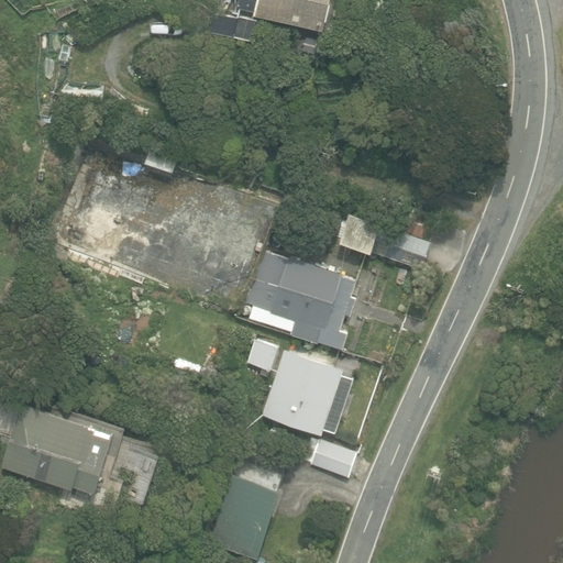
[(330,0),(239,0),(238,8),(256,12),(255,15),(324,31),(330,0)]
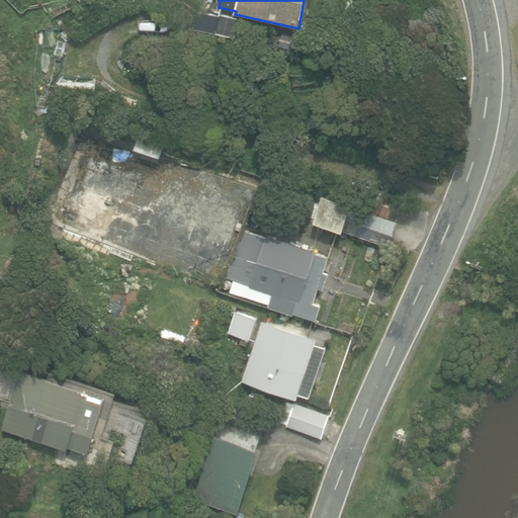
[(217,31),(219,16),(198,12),(195,28),(217,31)]
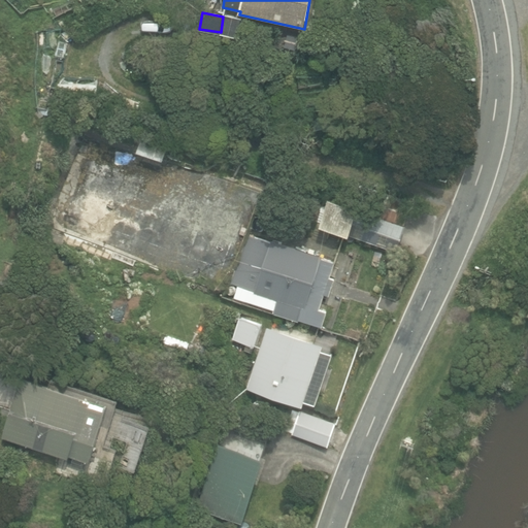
[(405,226),(409,206),(362,193),(358,211),(405,226)]
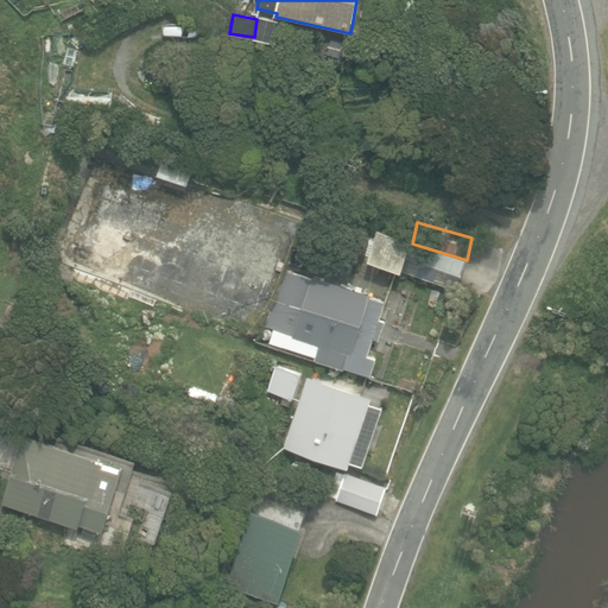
[(401,272),(411,241),(378,230),(368,261),(401,272)]
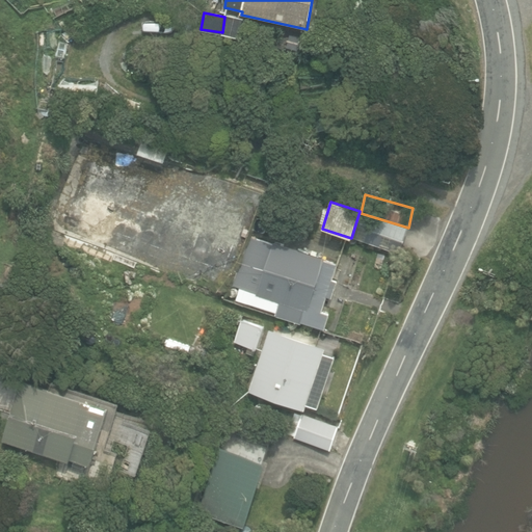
[(400,253),(408,228),(361,213),(352,239),(400,253)]
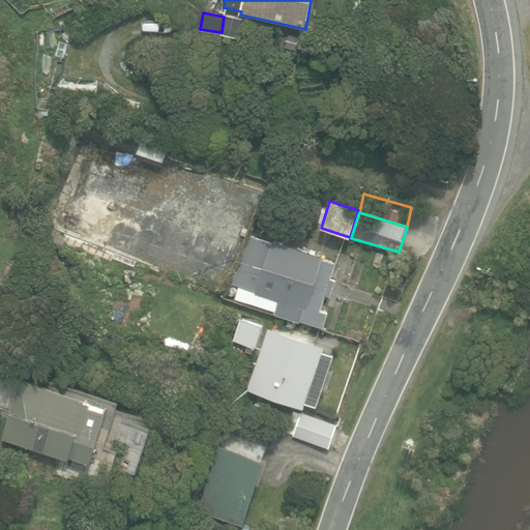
[(272,244),(246,236),(231,285),(240,287),(236,299),(275,312),(275,313),(323,328),(327,314),(320,312),(325,295),(330,297),(335,281),(330,280),(335,264),(323,260),(324,258),(272,241),(272,244)]
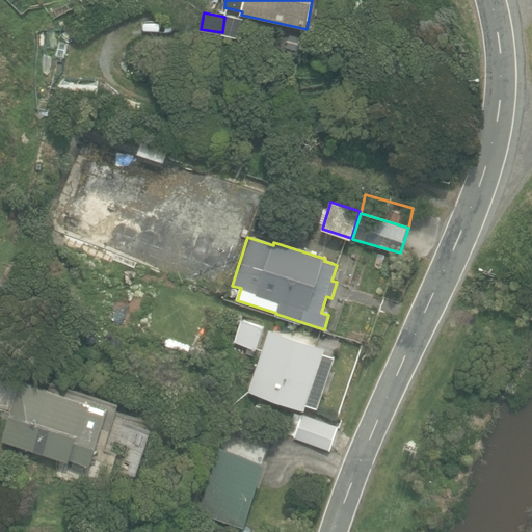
[(256,349),(263,327),(237,319),(230,341),(256,349)]
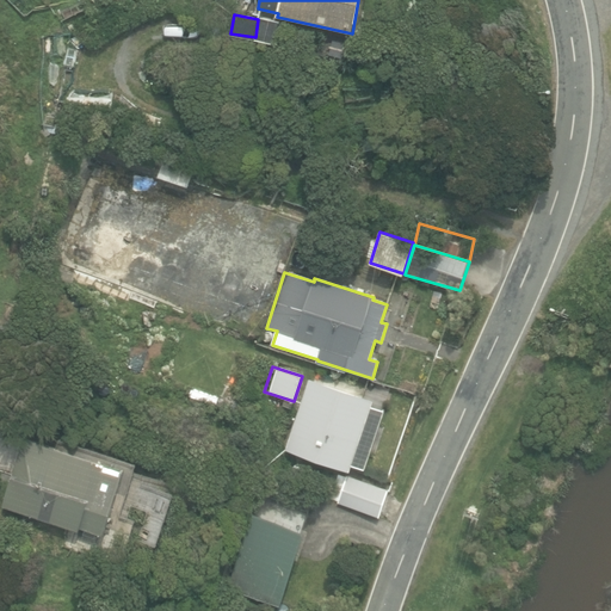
[(365,469),(384,411),(370,406),(372,400),(309,380),(285,449),(350,470),(351,464),(365,469)]
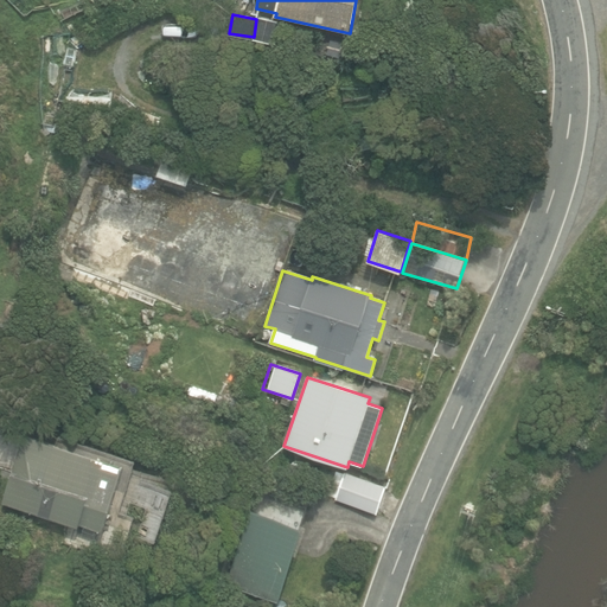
[(157,542),(173,491),(129,477),(135,460),(30,425),(4,502),(78,528),(80,524),(103,531),(103,530),(109,532),(112,526),(157,542)]
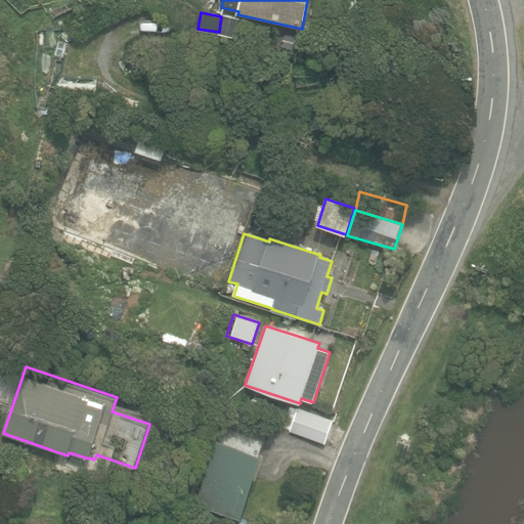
[(325,443),(332,421),(296,409),(290,432),(325,443)]
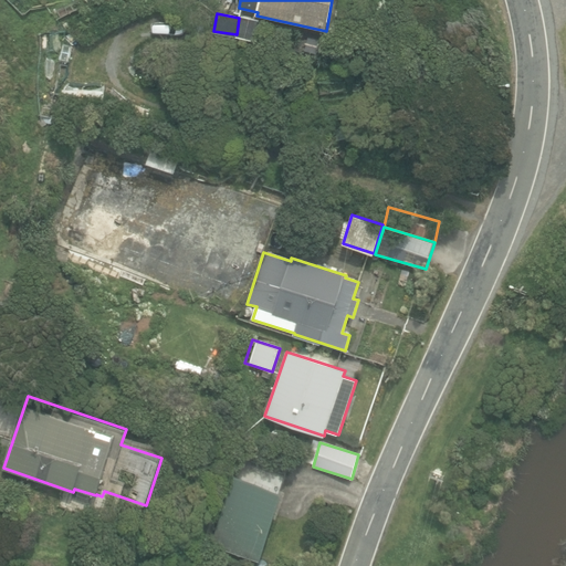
[(260,559),(286,471),(237,457),(210,545),(260,559)]
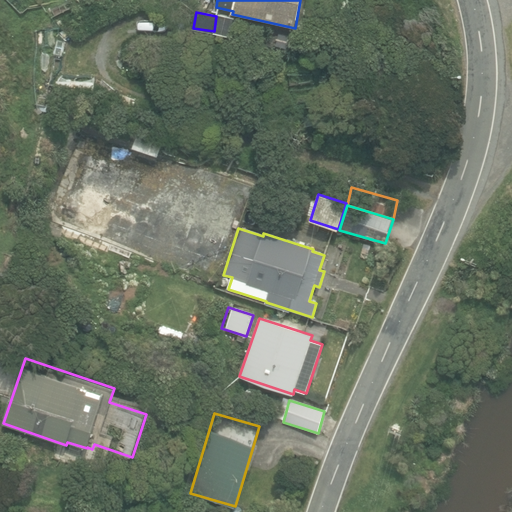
All buildings are outlined.
